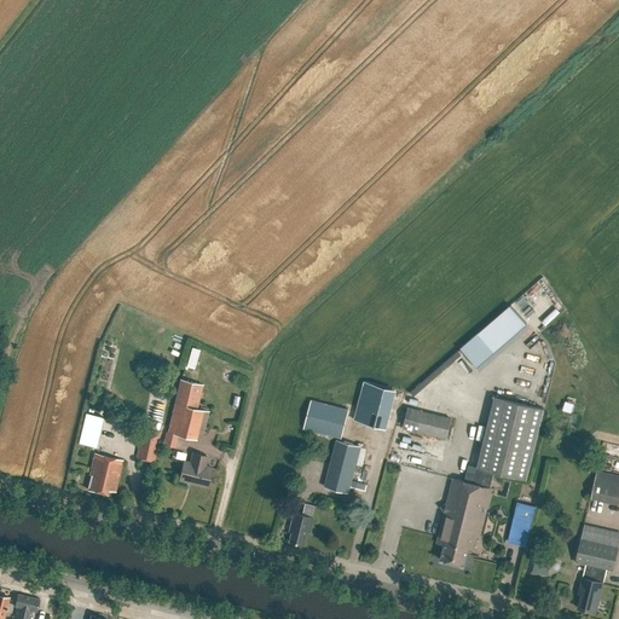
[(514,304),(482,331),(499,351),(531,323),(514,304)]
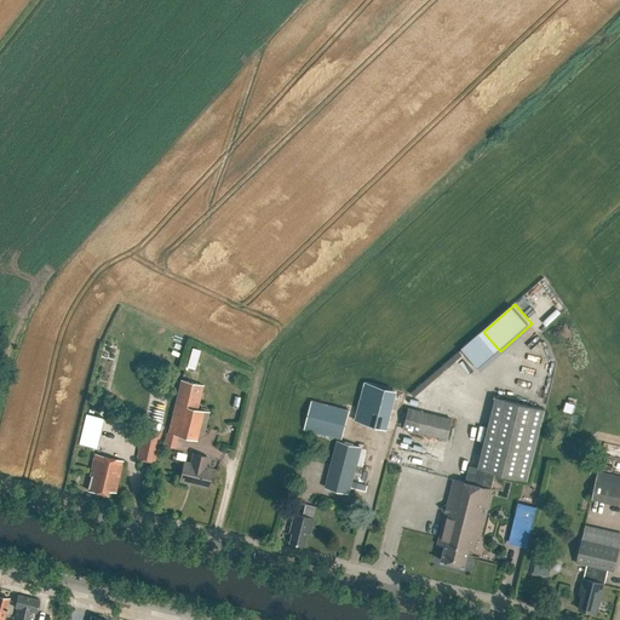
[(195,348),(189,367),(196,368),(202,349),(195,348)]
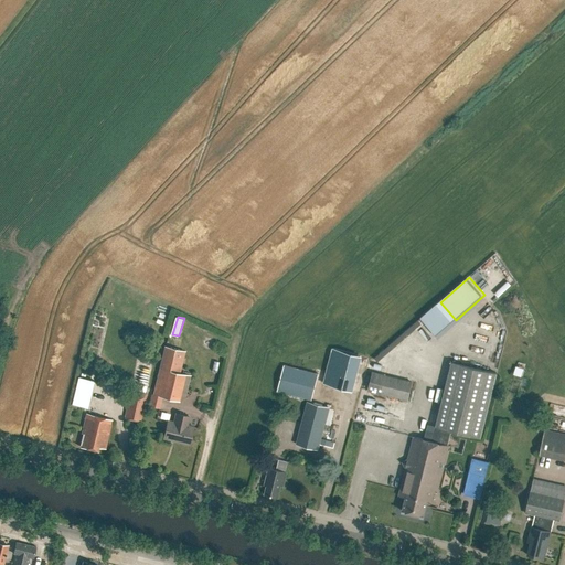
[(184,350),(164,345),(152,394),(151,394),(148,406),(160,408),(162,396),(179,401),(185,400),(191,375),(179,372),(184,350)]
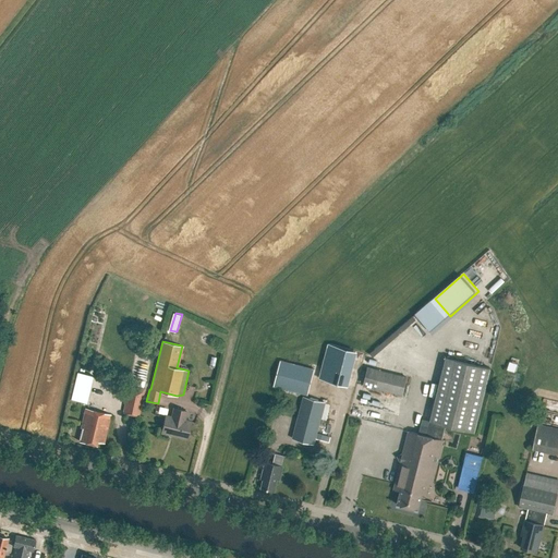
[(348,385),(356,351),(329,343),(319,377),(348,385)]
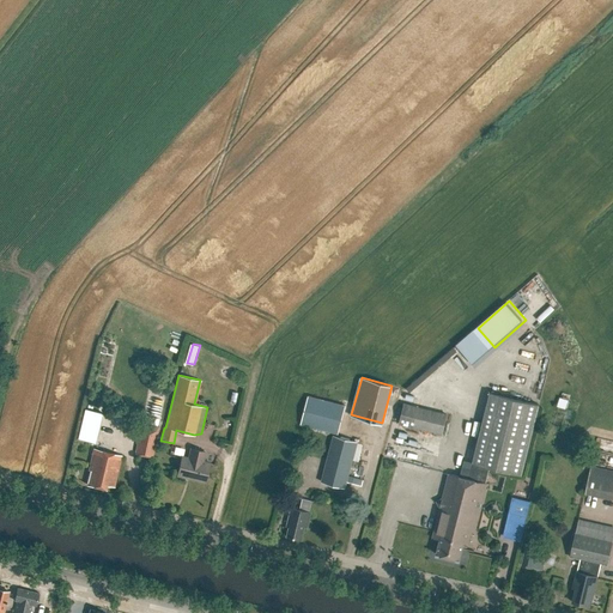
[(439,540),(436,554),(460,560),(463,542),(468,544),(472,532),(474,533),(486,483),(485,483),(490,467),(521,475),(539,405),(490,393),(472,462),(467,479),(449,473),(443,497),(442,497),(442,498),(436,502),(442,511),(437,514),(438,515),(432,538),(439,540)]
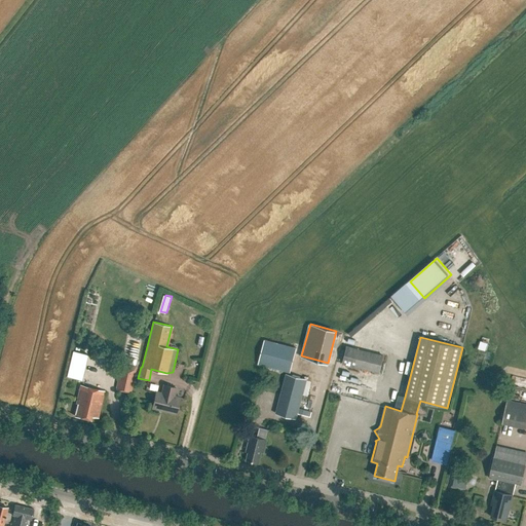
[(297,348),(264,339),(258,364),(290,373),(297,348)]
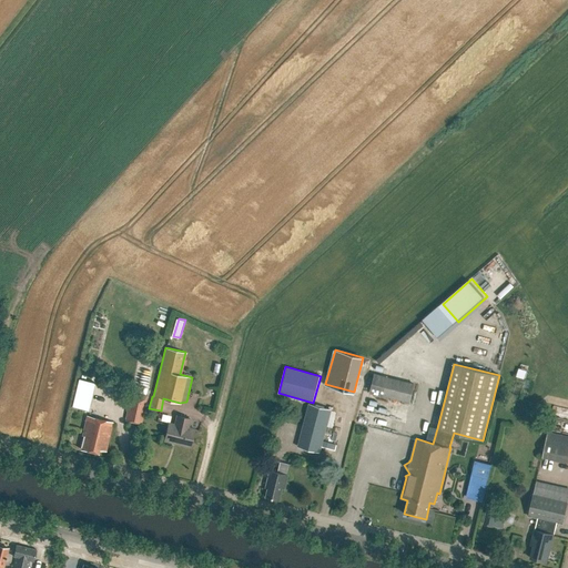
[(368,393),(409,403),(415,383),(374,373),(368,393)]
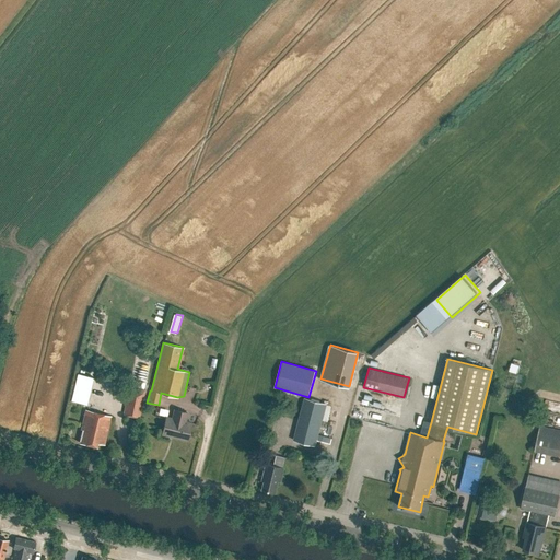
[(74,400),(89,404),(93,381),(79,377),(74,400)]
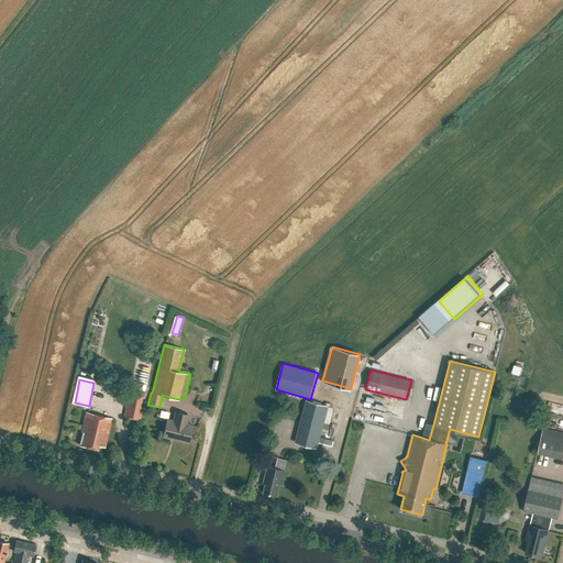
[(140,420),(146,392),(130,388),(123,417),(140,420)]
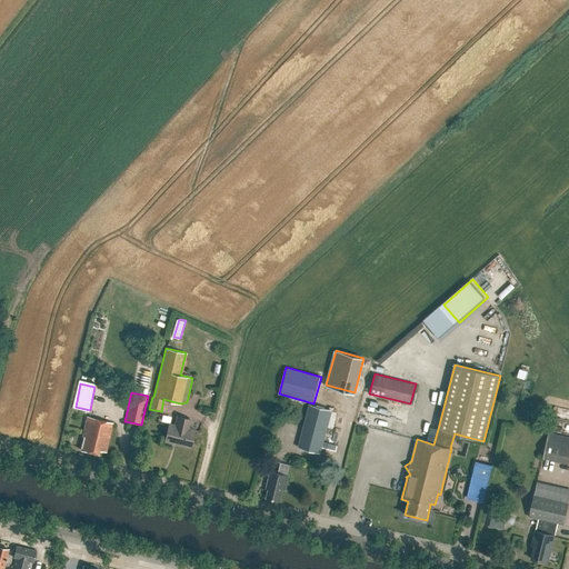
[(331,410),(309,403),(297,447),(320,452),(331,410)]
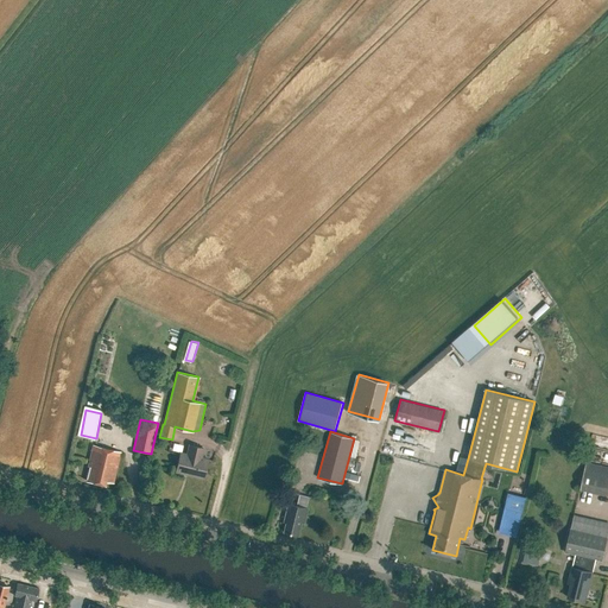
[(208,460),(202,458),(204,447),(190,443),(188,455),(181,453),(176,472),(203,479),(208,460)]
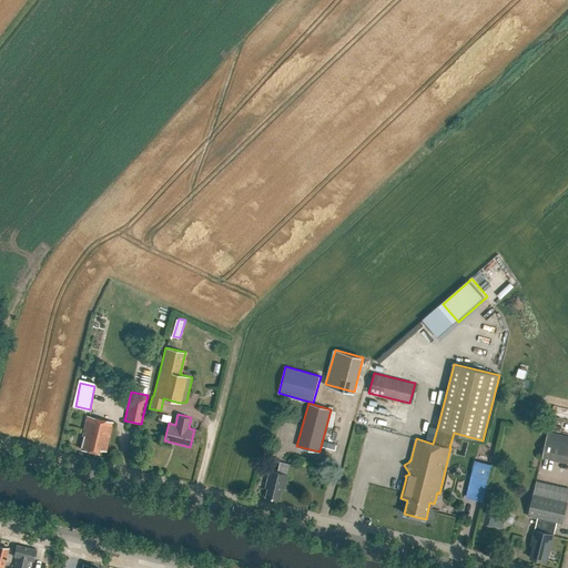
[(83,436),(80,449),(98,454),(99,449),(105,452),(113,422),(87,415),(82,436),(83,436)]
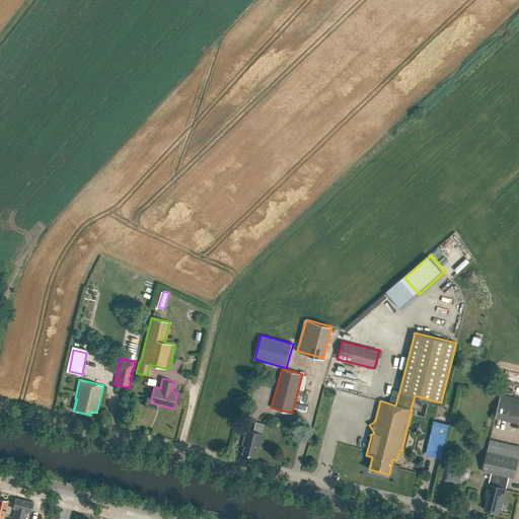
[(518,398),(501,394),(496,418),(518,422),(518,398)]
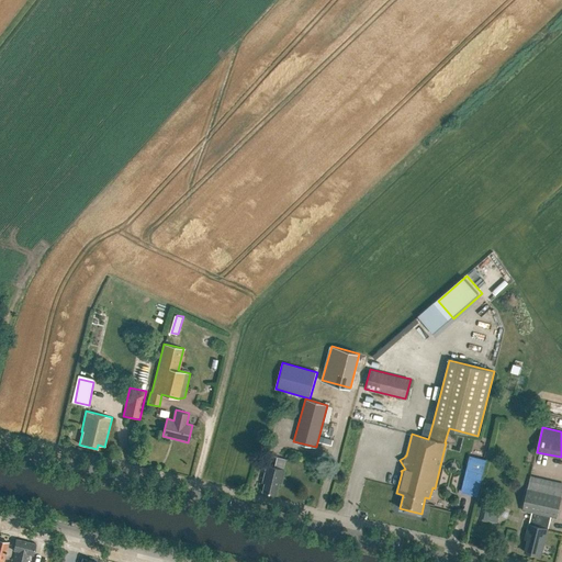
[(467,470),(483,473),(486,460),(470,456),(467,470)]
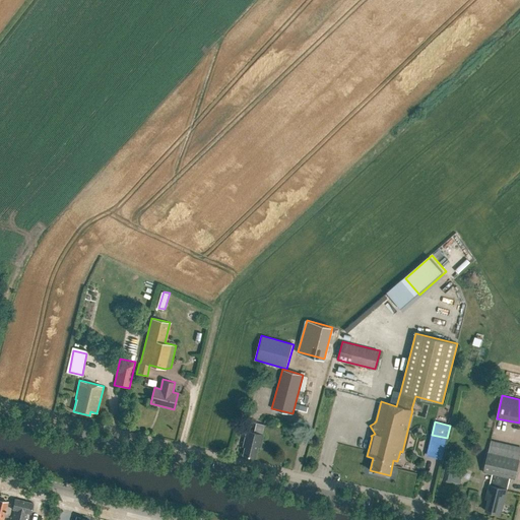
[(263,435),(262,434),(265,425),(256,423),(254,432),(248,431),(244,444),(246,444),(244,455),(256,458),(258,447),(260,447),(263,435)]
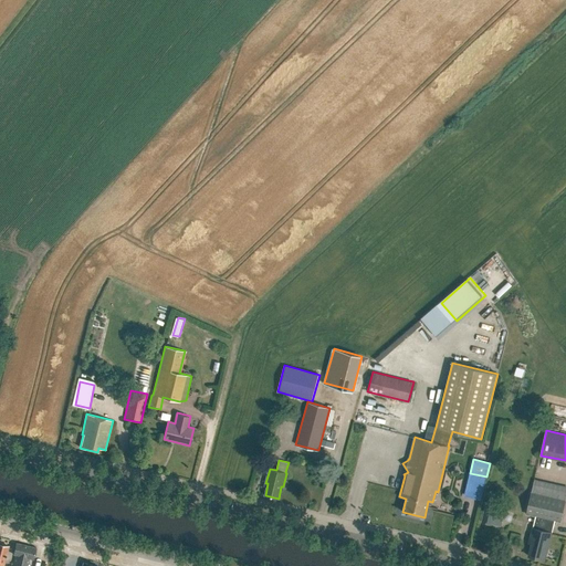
[(565,500),(565,498),(565,488),(534,481),(532,492),(531,492),(526,514),(535,516),(528,543),(532,543),(528,556),(545,559),(552,534),(555,521),(561,522),(565,500)]
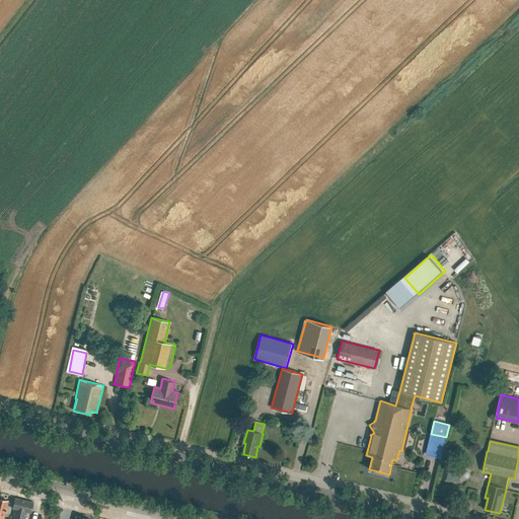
[(449,479),(451,464),(445,463),(442,478),(449,479)]
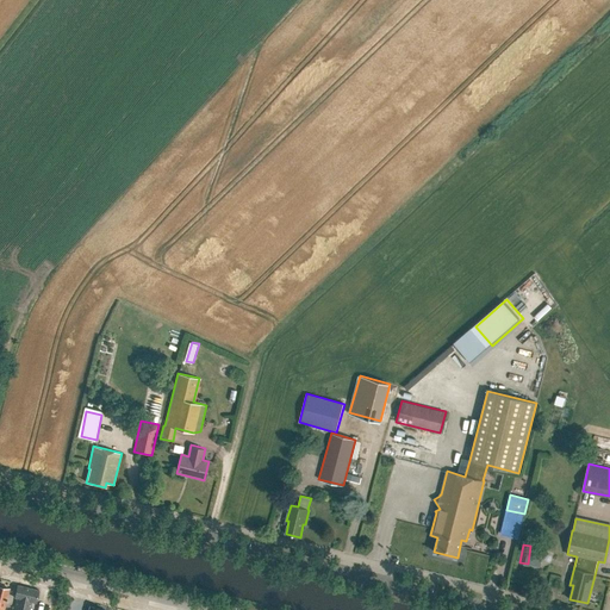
[(530,547),(529,565),(542,566),(545,549),(530,547)]
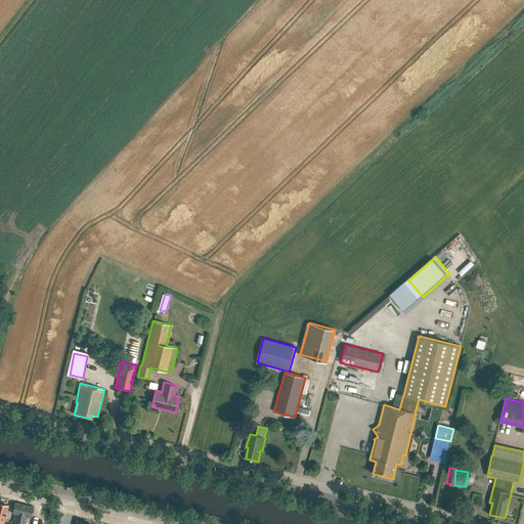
[(25,523),(27,517),(31,518),(33,507),(14,503),(12,514),(13,514),(11,523),(25,523)]
